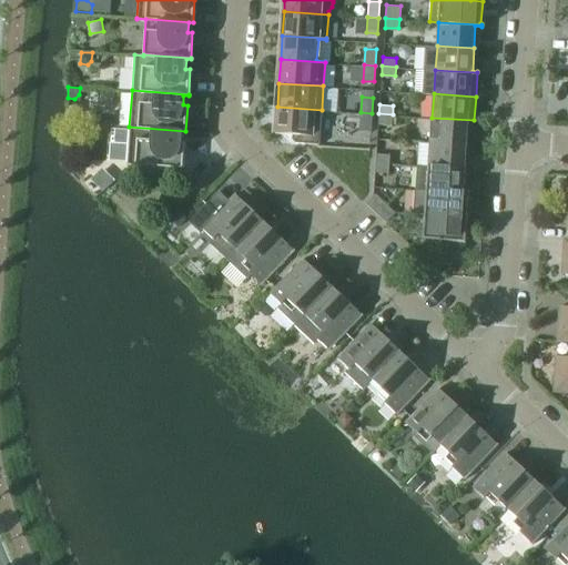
[(318,143),(322,110),(277,107),(275,132),(293,133),(292,138),(295,141),(304,142),(318,143)]
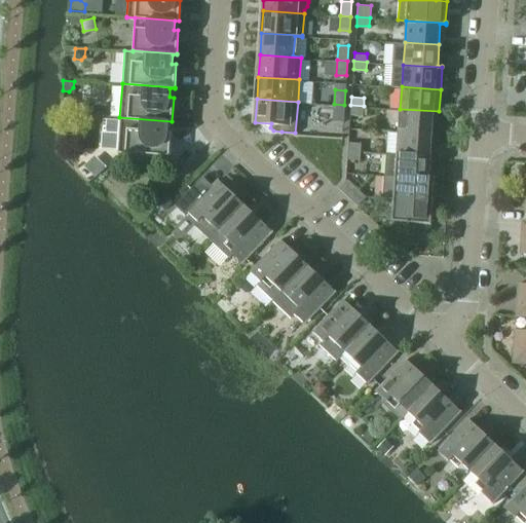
[(343,119),(344,105),(334,104),(333,119),(343,119)]
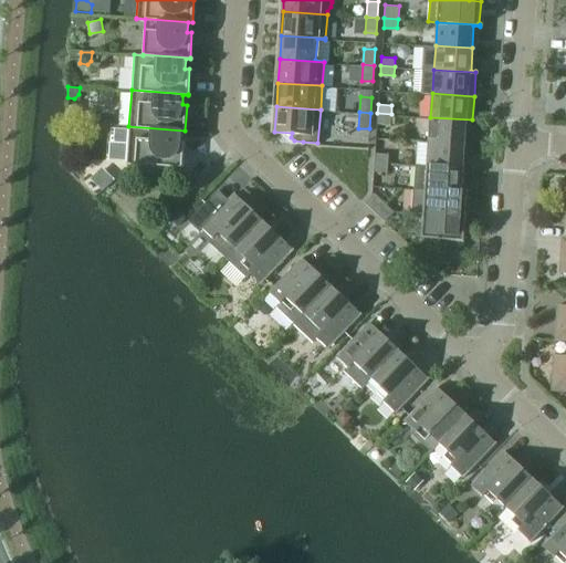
[(390,123),(391,114),(377,113),(377,122),(390,123)]
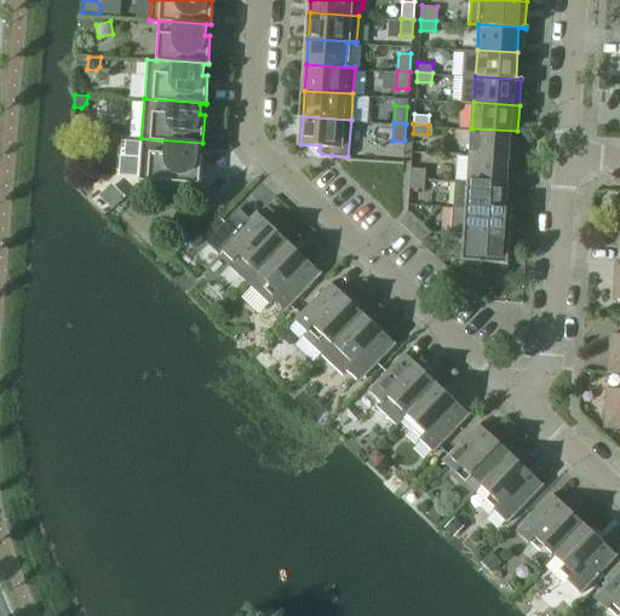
[(516,157),(517,131),(471,128),(470,154),(516,157)]
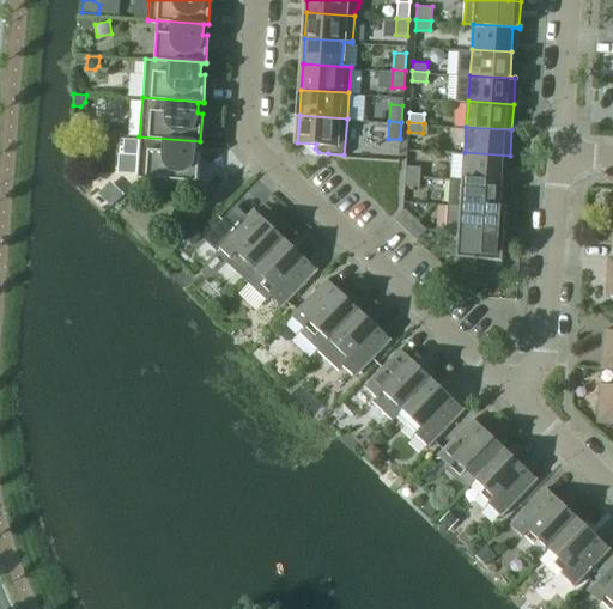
[(200,142),(200,141),(139,136),(137,177),(198,181),(200,152),(194,152),(195,141),(200,142)]
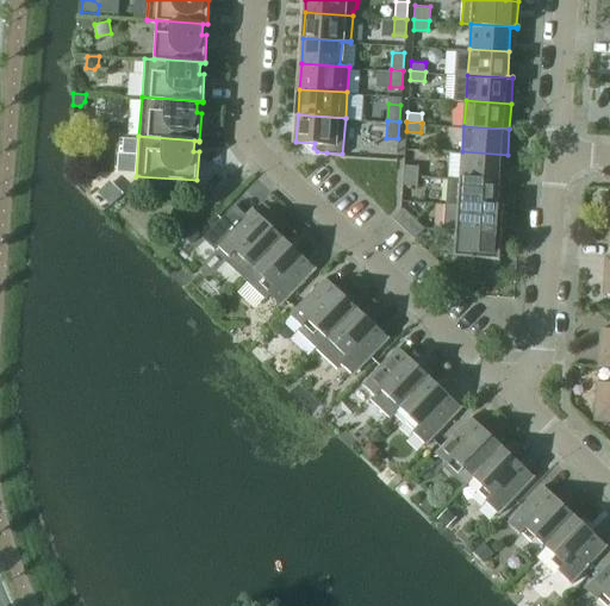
[(508,156),(508,155),(462,151),(460,177),(499,180),(502,156),(508,156)]
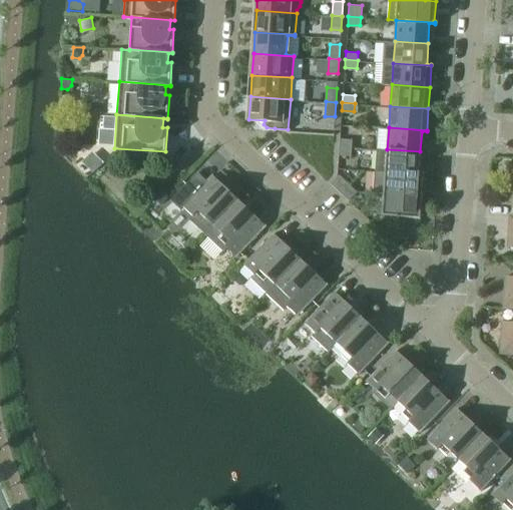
[(339,146),(352,146),(352,138),(340,137),(339,146)]
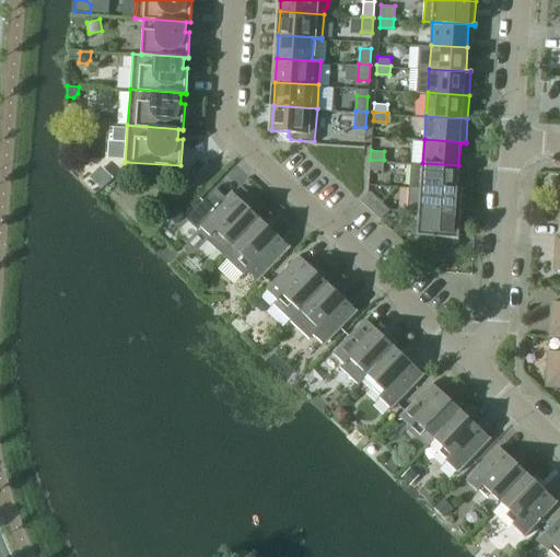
[(383,169),(384,160),(370,160),(370,169),(383,169)]
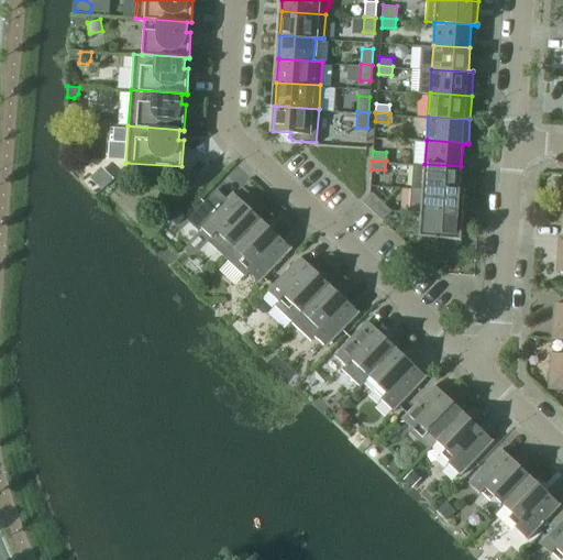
[(108,163),(90,180),(98,188),(116,171),(108,163)]
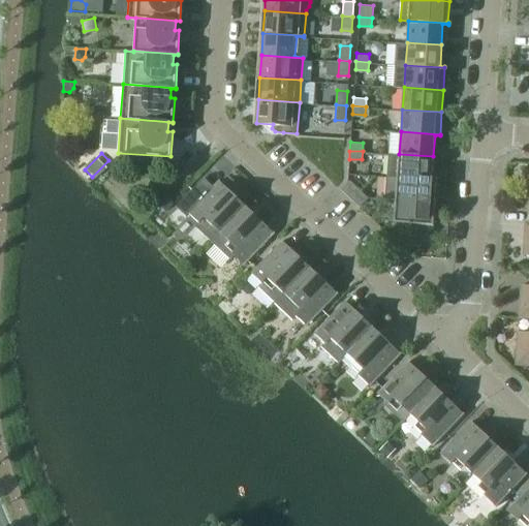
[(432,177),(433,156),(399,154),(389,153),(386,176),(398,176),(437,179),(437,178),(432,177)]
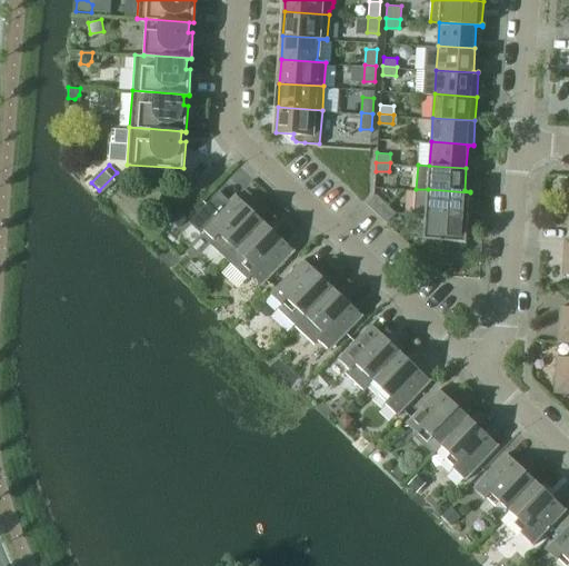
[(470,192),(428,189),(416,189),(413,212),(426,214),(468,217),(470,192)]
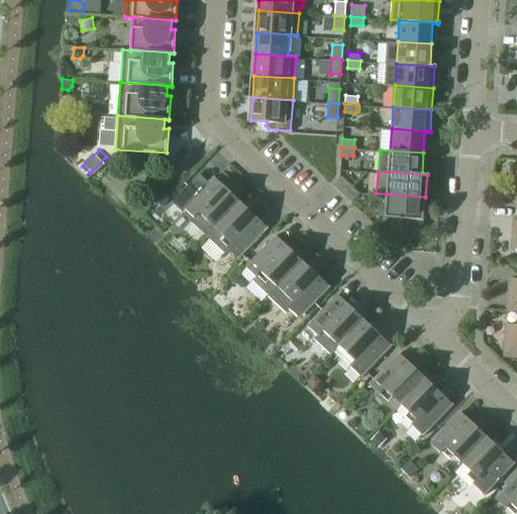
[(207,236),(240,201),(214,175),(208,181),(199,173),(172,201),(182,210),(185,207),(194,216),(190,219),(207,236)]
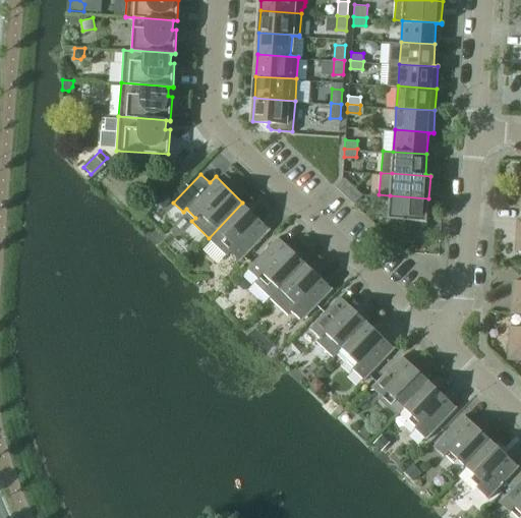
[(344,176),(336,185),(345,194),(353,185),(344,176)]
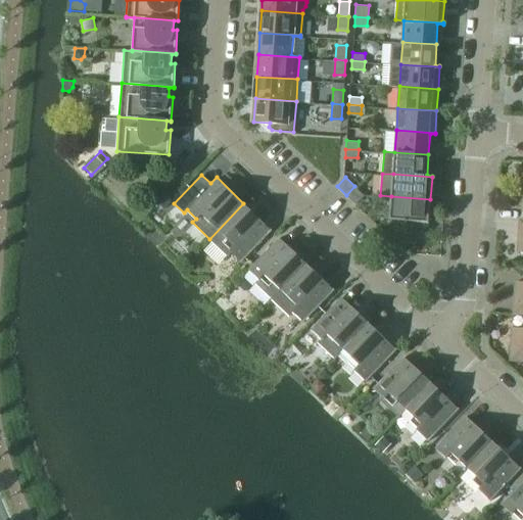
[(346,195),(354,203),(364,194),(354,186),(346,195)]
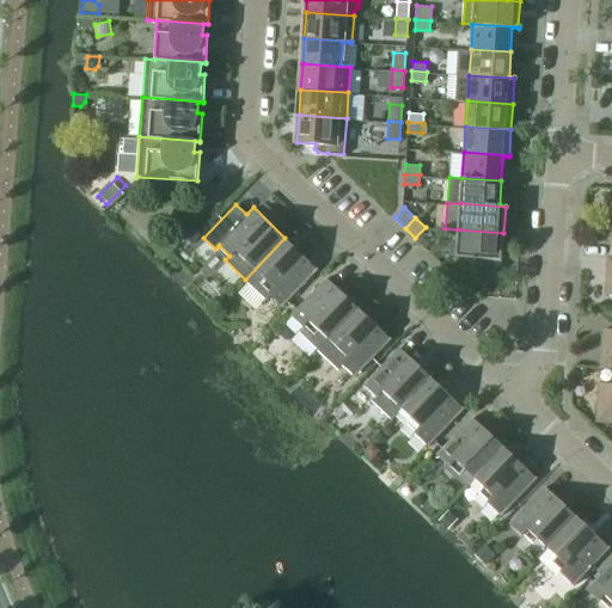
[(502,259),(503,233),(458,229),(456,256),(458,256),(460,259),(464,262),(466,264),(470,265),(476,266),(476,258),(502,259)]
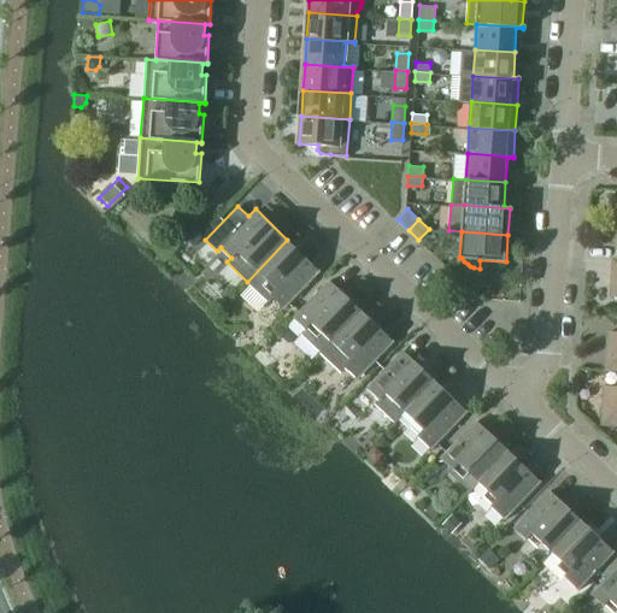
[(287,240),(247,282),(268,301),(272,296),(285,308),(319,271),(287,240)]
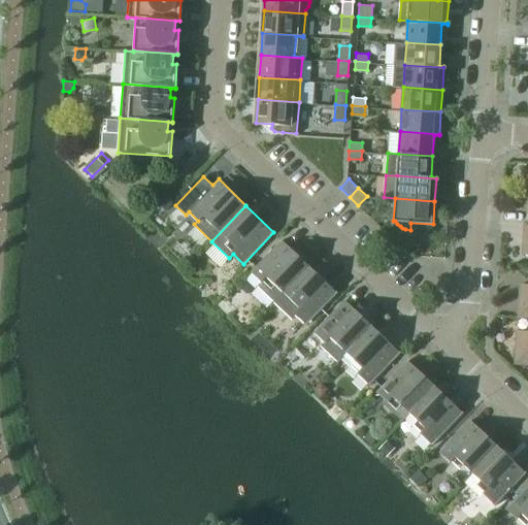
[(251,270),(261,281),(258,285),(274,301),(309,265),(282,239),(251,270)]
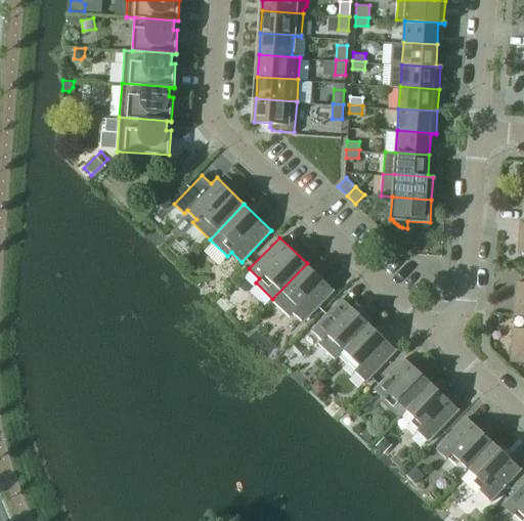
[(304,321),(335,290),(307,263),(272,299),(290,315),(294,311),(304,321)]
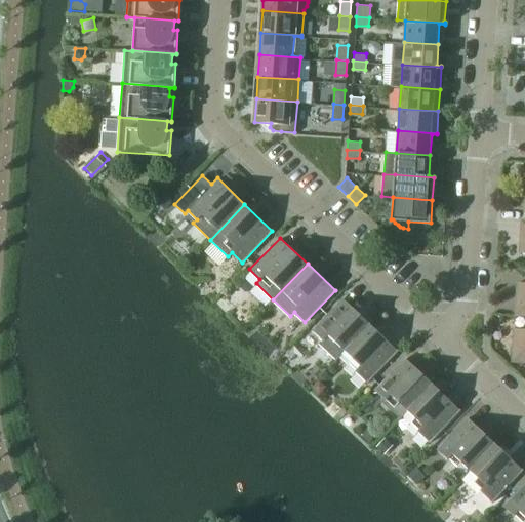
[(345,350),(370,323),(342,297),(312,329),(322,338),(319,343),(336,359),(345,350)]
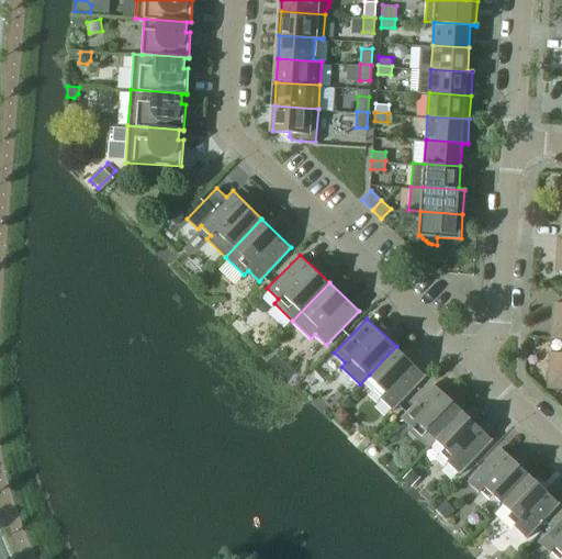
[(396,346),(369,375),(386,391),(381,397),(393,409),(426,375),(396,346)]
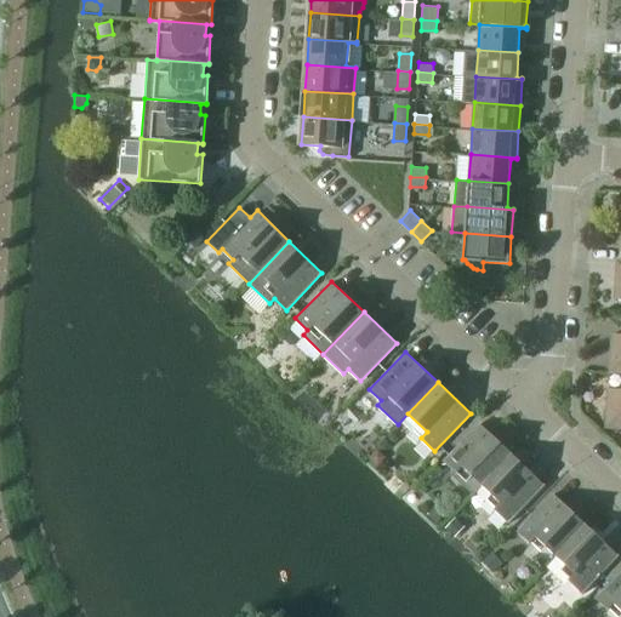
[(620,388),(608,388),(605,426),(620,427),(620,388)]
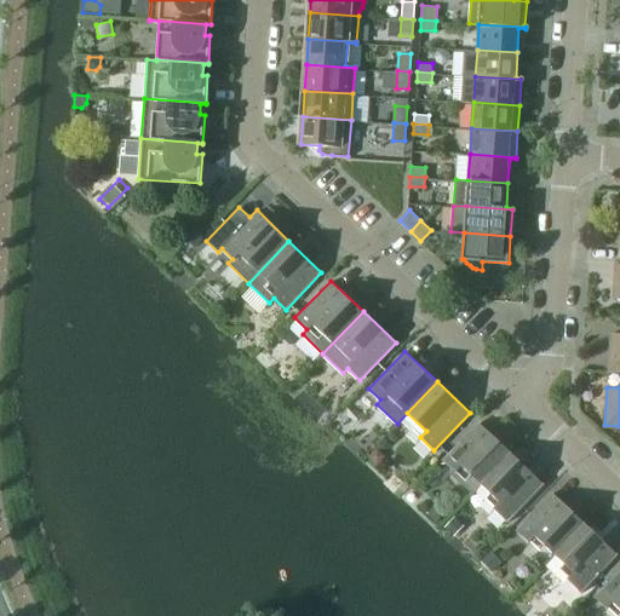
[(478,421),(442,459),(454,470),(452,472),(472,493),(481,484),(511,453),(478,421)]
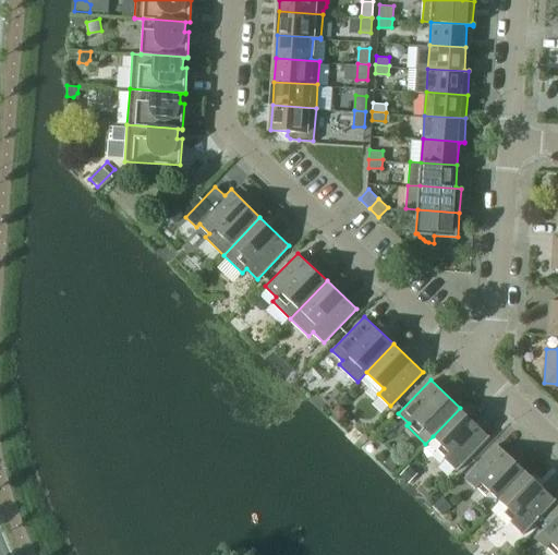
[(460,408),(433,436),(450,453),(445,458),(457,469),(489,435),(460,408)]
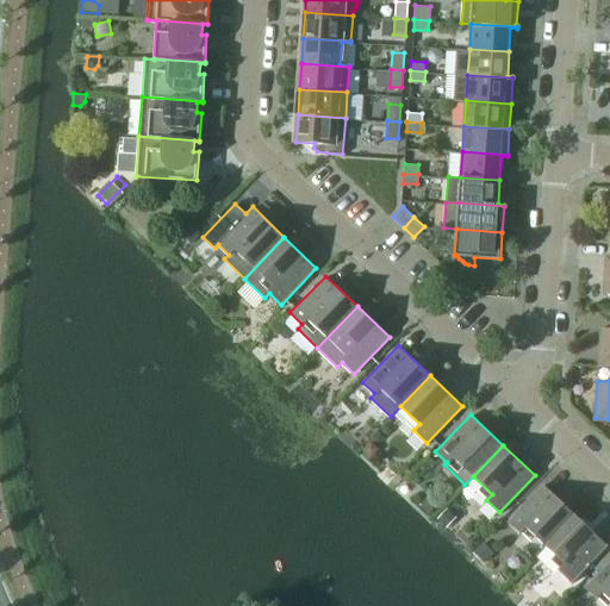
[(546,545),(576,514),(543,483),(508,520),(521,533),(527,528),(546,545)]
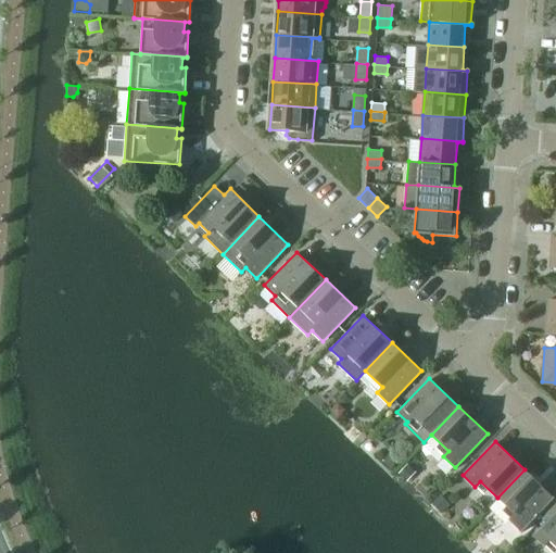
[(407,464),(399,473),(405,480),(412,474),(412,468),(407,464)]
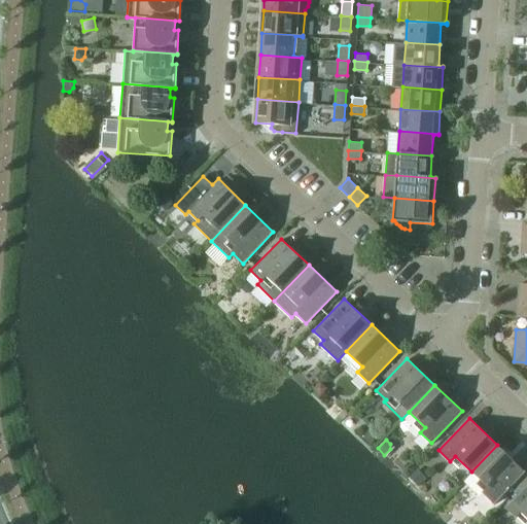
[(497,445),(471,472),(488,487),(483,492),(494,502),(525,470),(497,445)]
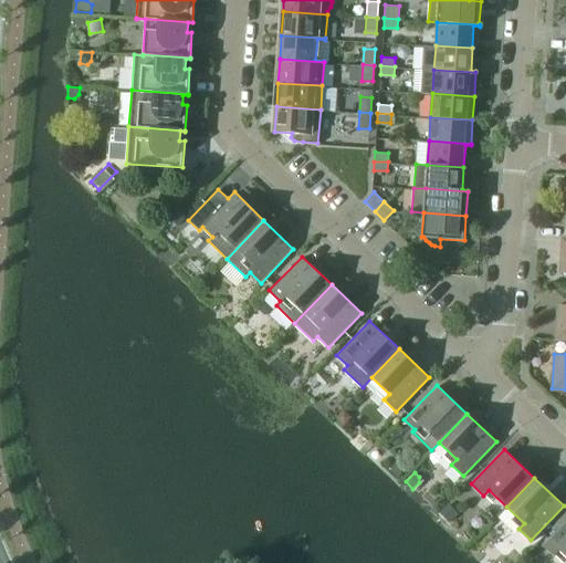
[(447,506),(438,513),(448,523),(456,514),(447,506)]
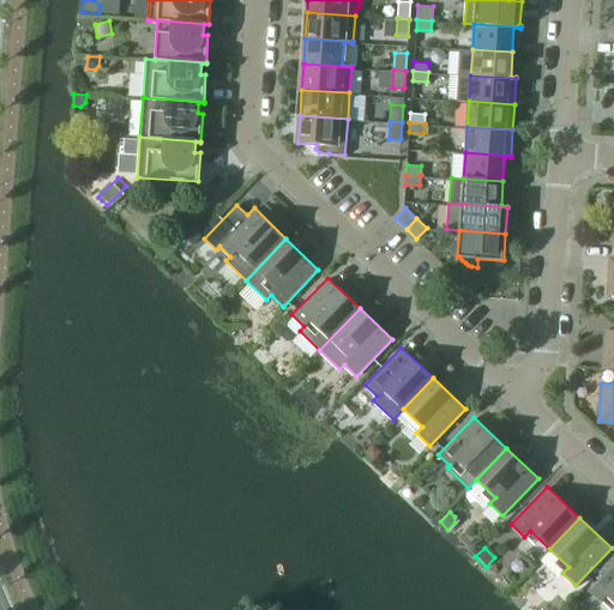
[(613,602),(613,561),(588,590),(601,602),(607,596),(613,602)]
